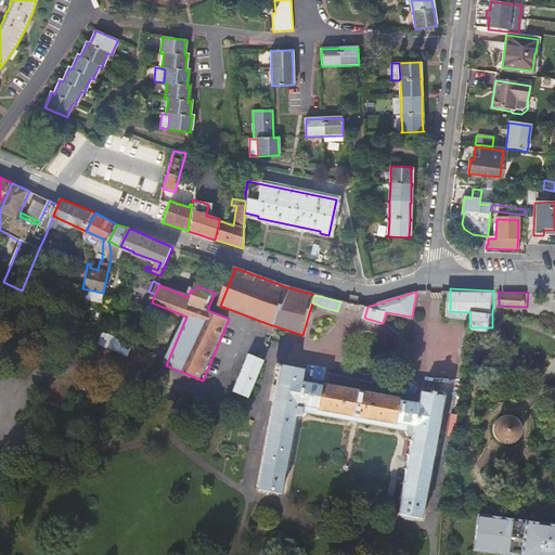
[(261,358),(247,352),(232,389),(247,395),(261,358)]
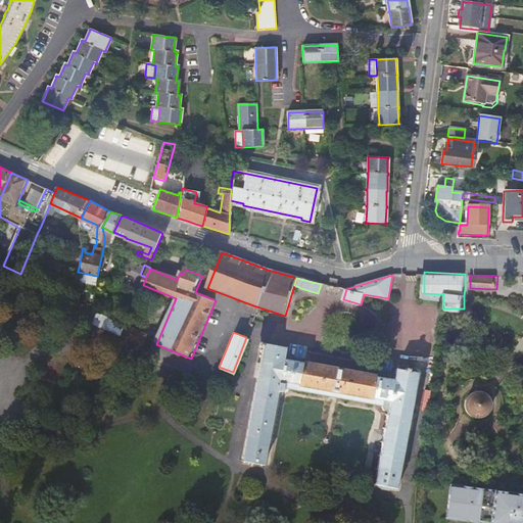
[(286,381),(289,381),(299,383),(373,396),(378,397),(382,397),(381,406),(382,407),(382,408),(384,409),(387,410),(374,482),(396,486),(417,372),(394,368),(393,378),(377,375),(302,362),(284,359),(285,347),(264,344),(243,460),(265,464),(278,389),(280,390),(282,390),(284,388),(285,386),(286,381)]
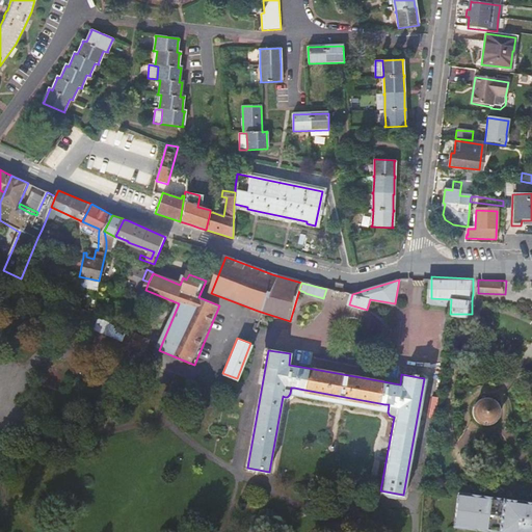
[(304,390),(294,388),(293,394),(383,410),(384,404),(379,403),(304,390)]
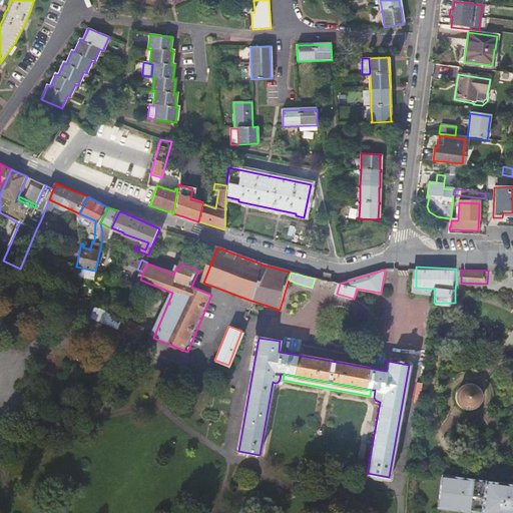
[(480,393),(479,391),(478,389),(476,388),(475,386),(472,385),(468,384),(464,385),(461,386),(458,389),(457,391),(456,394),(456,397),(456,399),(456,402),(457,404),(459,405),(461,407),(463,409),(466,409),(469,410),(471,409),(475,408),(477,405),(479,403),(480,399),(481,396),(480,393)]
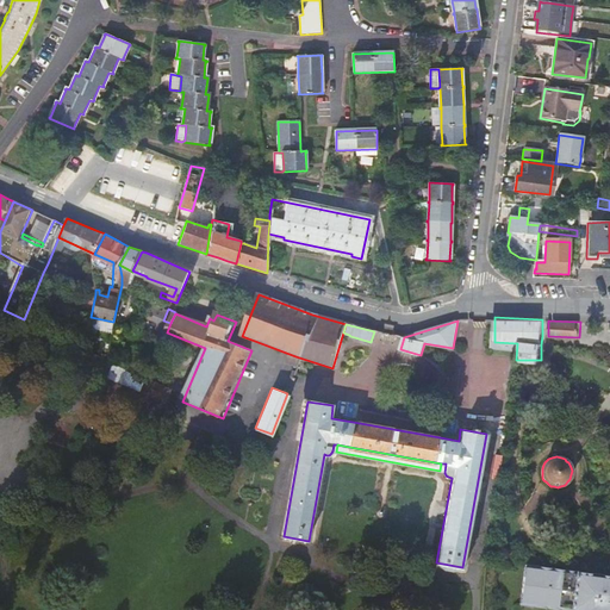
[(609,609),(609,577),(574,572),(562,571),(528,566),(527,577),(522,577),(520,592),(524,593),(523,605),(553,609),(609,609)]
